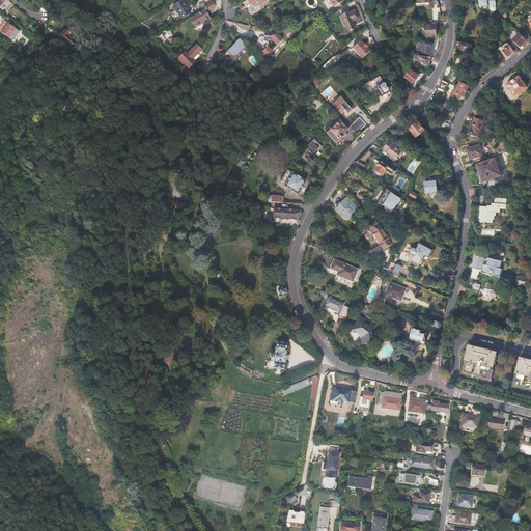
[(180,0),(172,6),(176,12),(177,11),(182,18),(190,12),(180,0)]
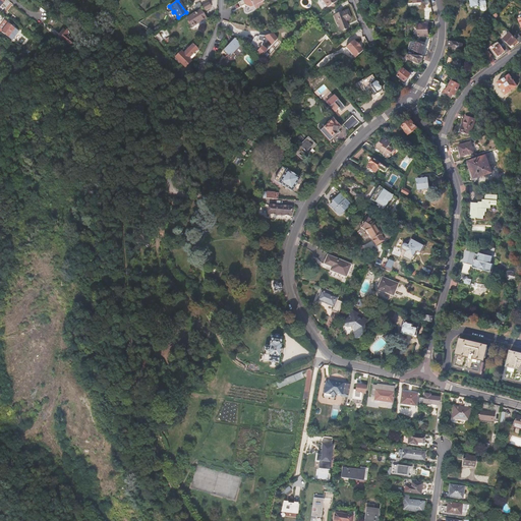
[(242,0),(244,5),(251,7),(254,6),(255,8),(256,9),(258,8),(259,7),(259,5),(264,3),(263,1),(262,0),(242,0)]
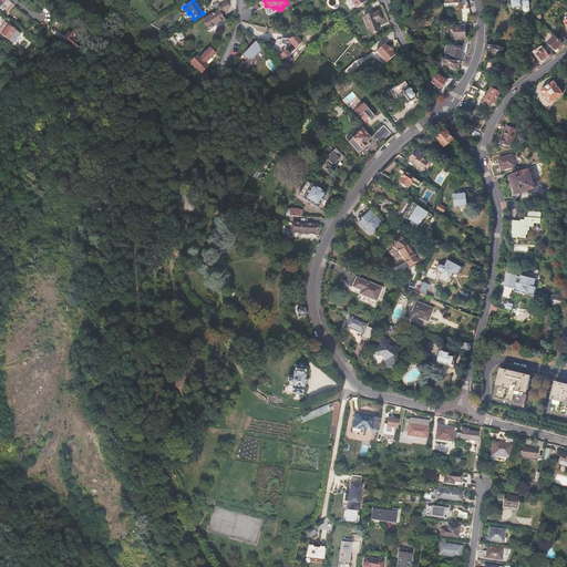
[(367,1),(364,0),(346,0),(352,10),(361,4),(366,2),(367,1)]
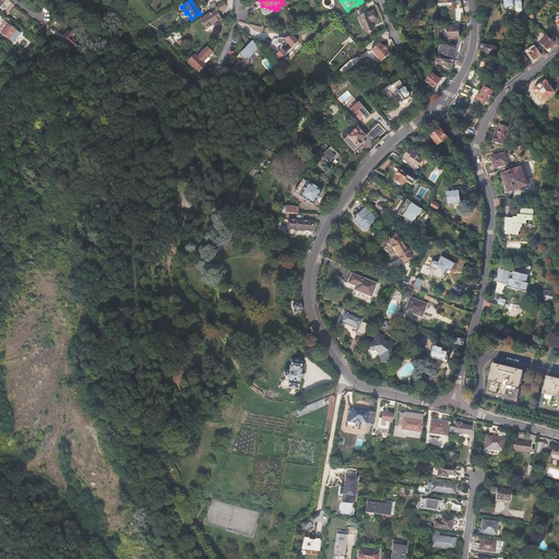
[(221,18),(215,9),(200,19),(206,27),(221,18)]
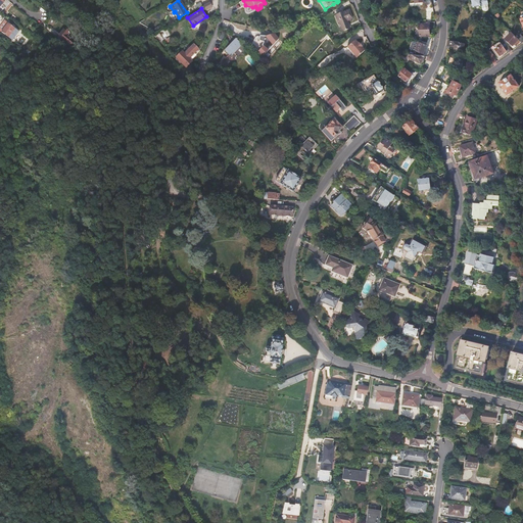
[(352,18),(348,8),(334,14),(341,32),(350,28),(347,20),(352,18)]
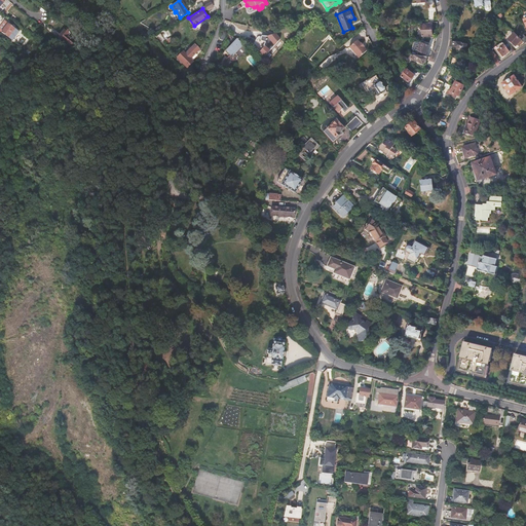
[(1,19),(0,20),(0,30),(9,38),(12,35),(12,36),(17,31),(4,21),(1,19)]
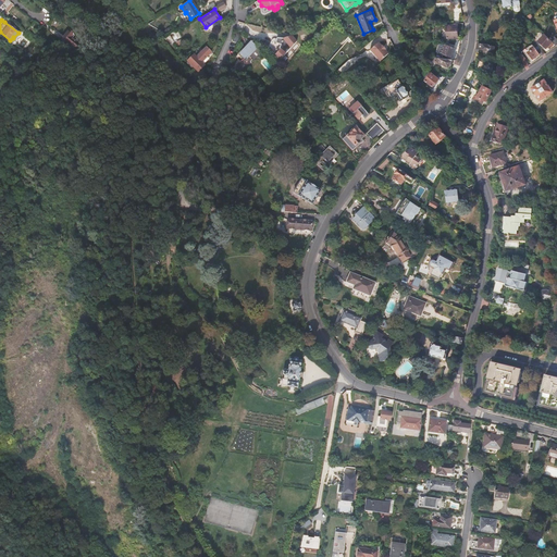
[(459,24),(453,24),(453,25),(447,25),(448,38),(454,38),(454,36),(458,36),(458,27),(460,27),(459,24)]
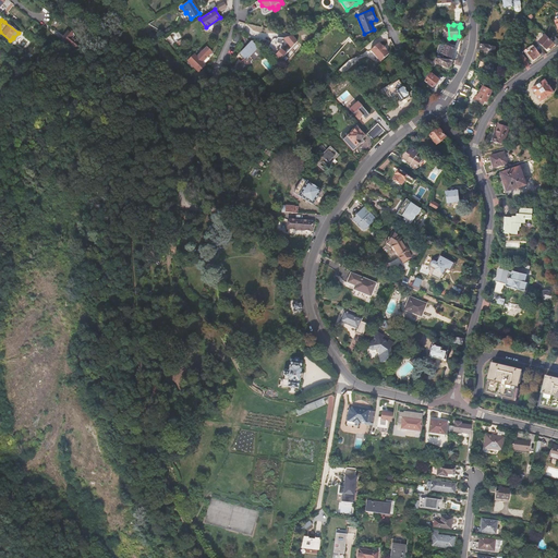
[(72,35),(74,33),(69,29),(61,38),(67,43),(67,41),(75,48),(79,43),(71,37),(73,35),(72,35)]
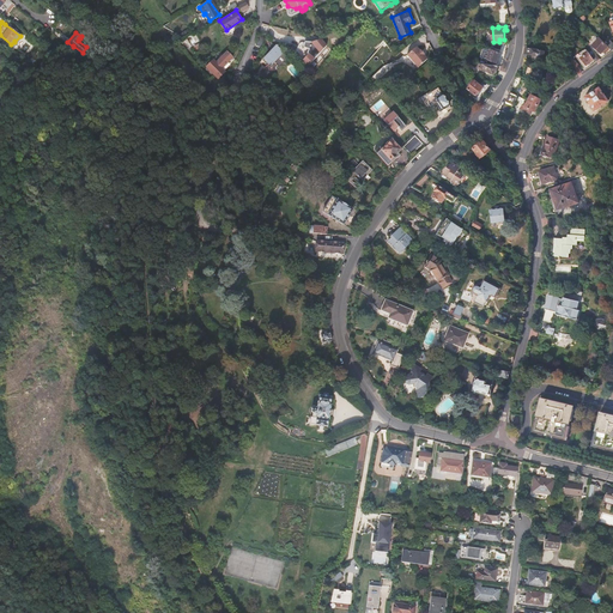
[(610,48),(606,46),(600,38),(593,46),(601,54),(602,53),(605,54),(605,53),(610,48)]
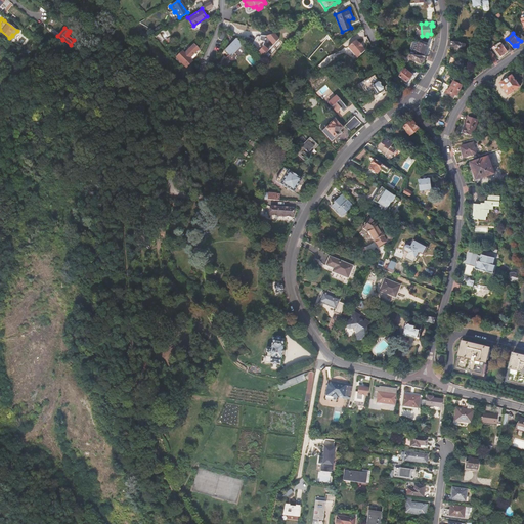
[(258,52),(263,57),(279,40),(273,34),(266,37),(260,36),(258,42),(262,43),(261,47),(258,52)]
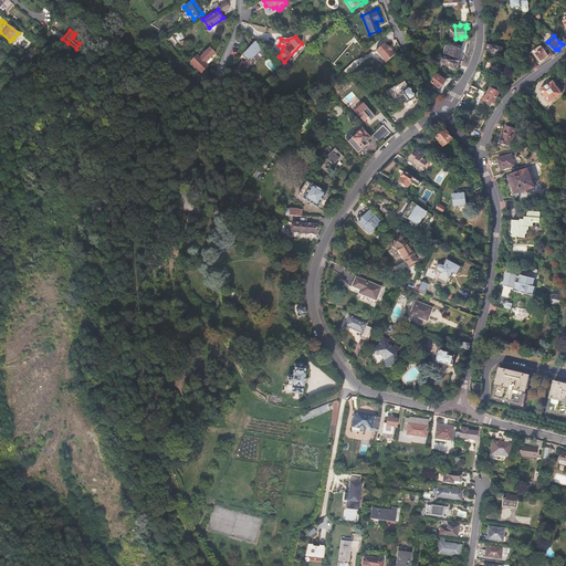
[(385,60),(394,52),(390,49),(391,49),(387,44),(386,44),(384,41),(375,49),(385,60)]
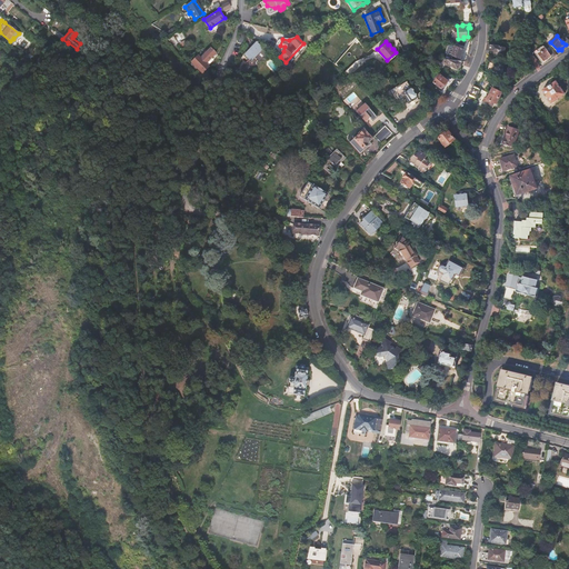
[(238,70),(245,77),(256,66),(251,61),(263,49),(258,43),(246,55),(250,59),(238,70)]
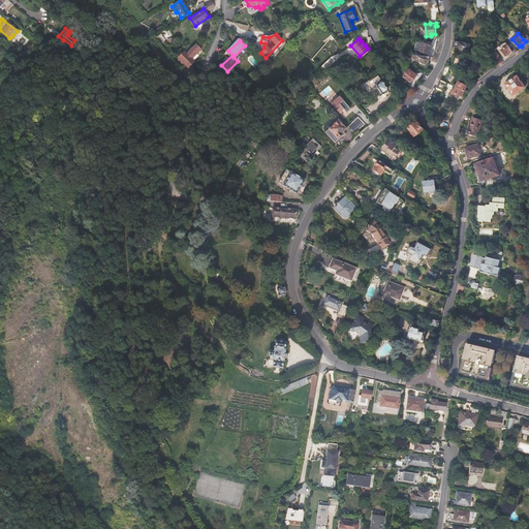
[(470,44),(454,41),(454,42),(453,47),(461,48),(461,50),(469,52),(470,44)]
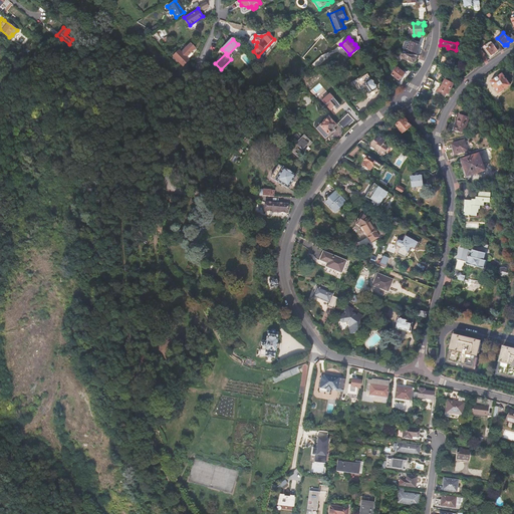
[(413,42),(410,50),(418,52),(420,44),(413,42)]
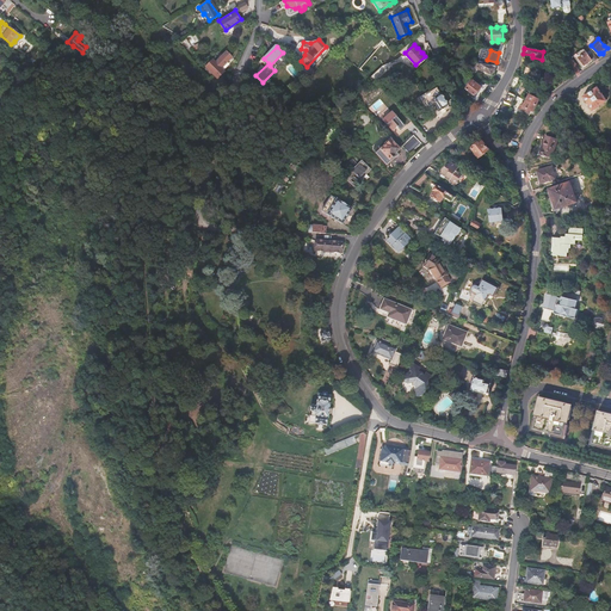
[(581,68),(592,60),(590,57),(584,50),(580,53),(582,56),(575,60),(581,68)]
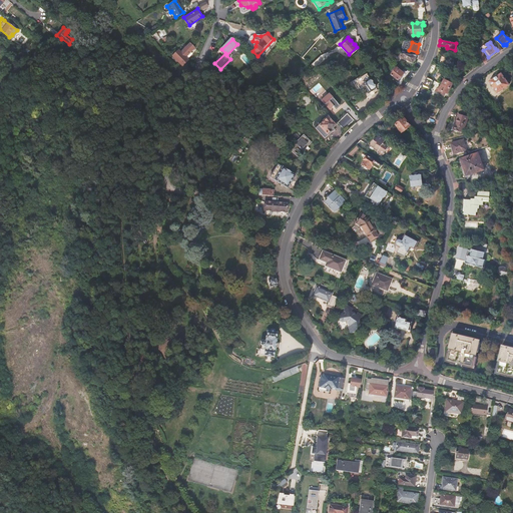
[(190,52),(194,48),(190,43),(180,52),(179,50),(178,50),(172,55),(181,65),(187,59),(186,58),(185,57),(190,52)]
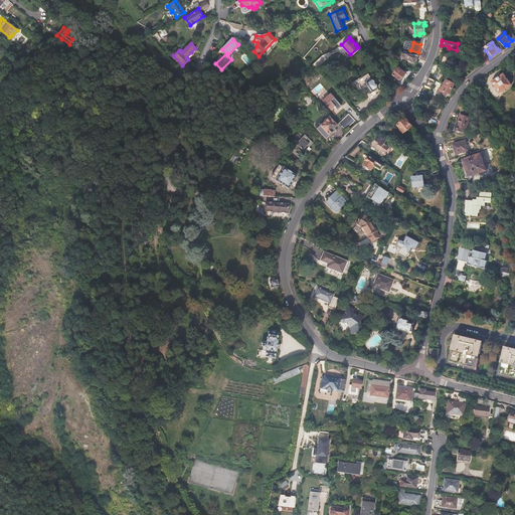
[(419,55),(404,53),(402,56),(406,59),(408,58),(414,62),(415,60),(416,61),(418,58),(417,57),(419,55)]
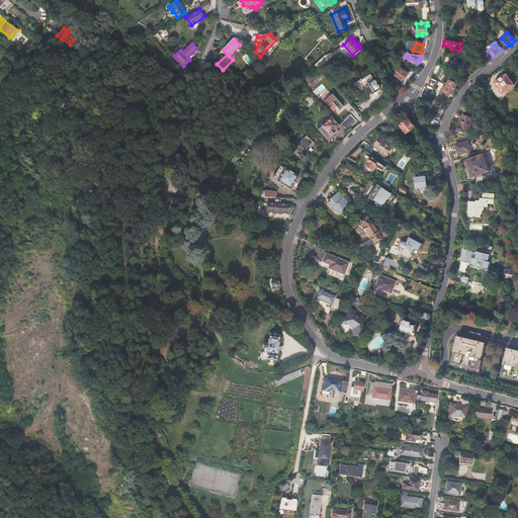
[(409,73),(401,67),(396,75),(403,80),(409,73)]
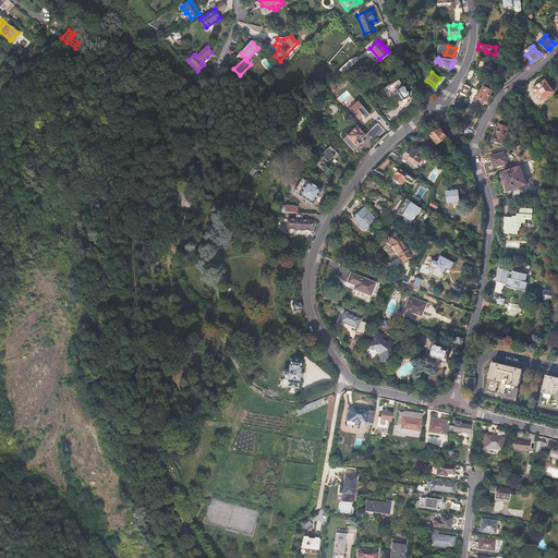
[(543,80),(534,85),(535,87),(534,88),(542,99),(554,92),(546,81),(544,82),(543,80)]
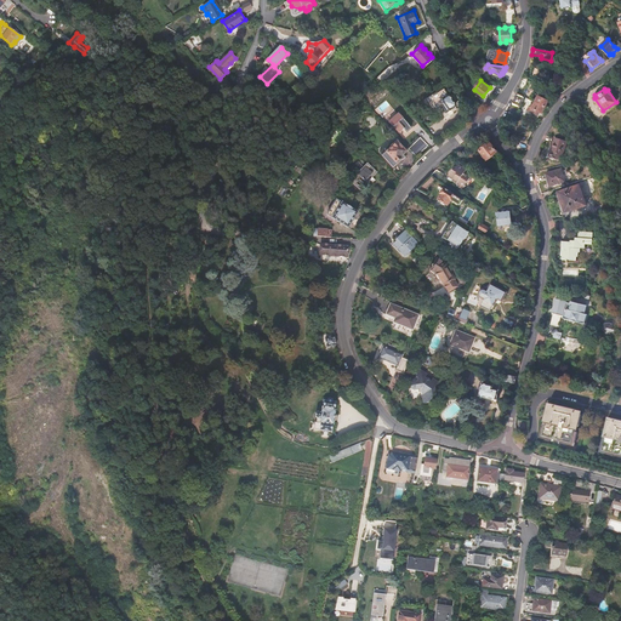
[(445,90),(433,97),(439,106),(442,104),(446,112),(456,107),(454,103),(460,100),(456,92),(449,96),(445,90)]
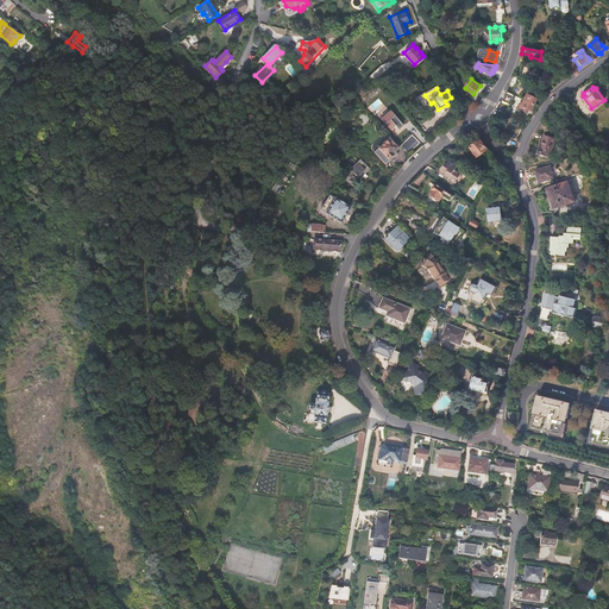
[(514,95),(507,92),(502,100),(501,102),(498,110),(506,113),(514,95)]
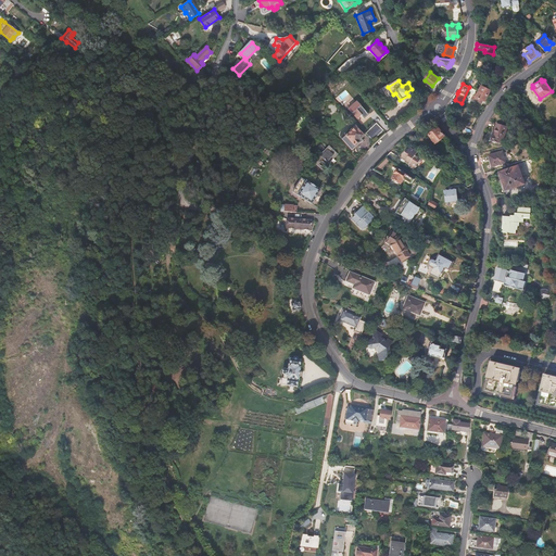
[(482,86),(480,92),(489,96),(491,90),(482,86)]
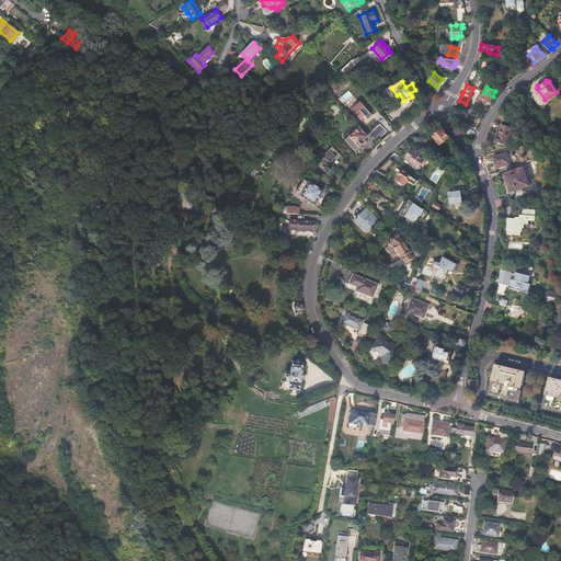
[(493,96),(484,93),(482,98),(479,96),(477,101),(487,105),(488,101),(491,102),(493,96)]
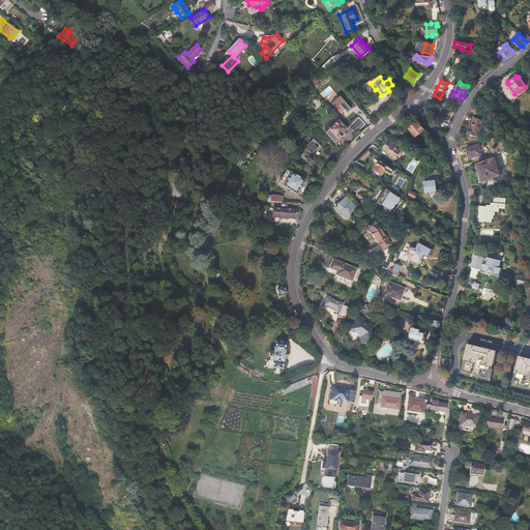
[(440,98),(434,95),(432,102),(437,105),(440,98)]
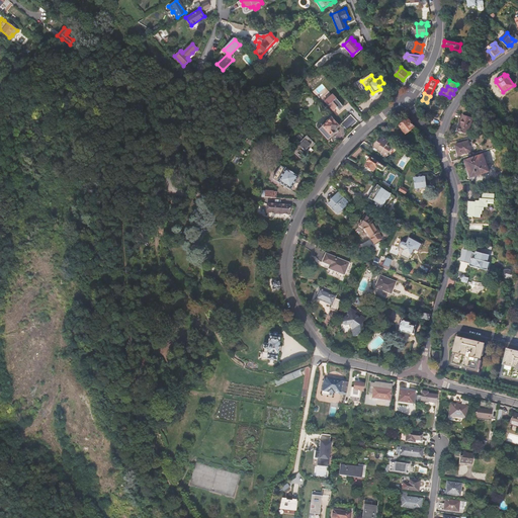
[(343,107),(331,95),(324,102),(332,111),(336,107),(339,111),(343,107)]
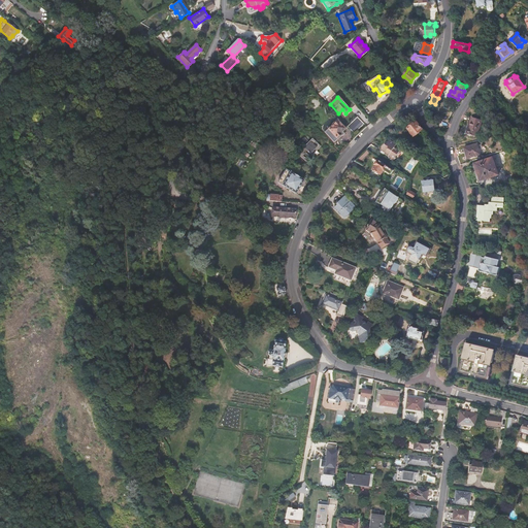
[(354,134),(364,124),(357,118),(348,128),(354,134)]
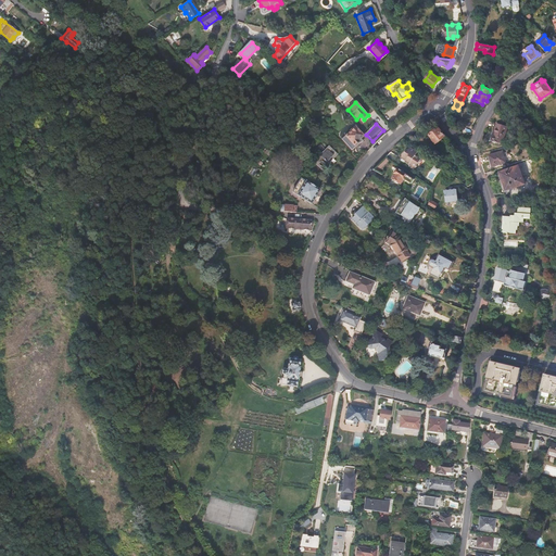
[(497,124),(492,140),(503,143),(508,127),(497,124)]
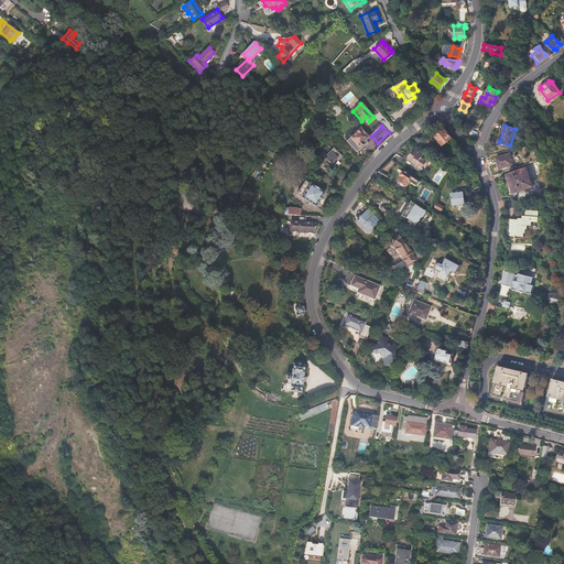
[(358,148),(368,138),(359,128),(354,133),(354,134),(349,139),(358,148)]
